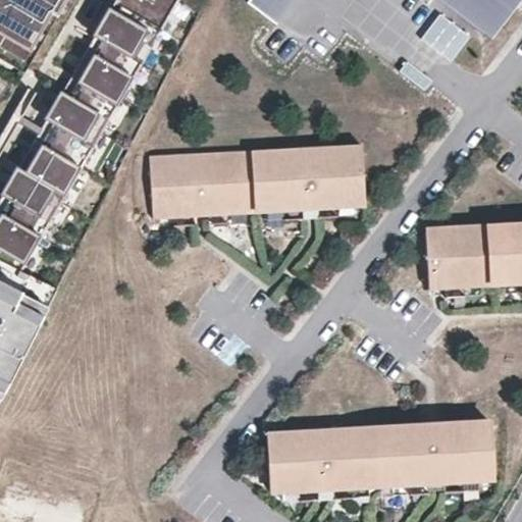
[(114,0),(40,129),(37,136),(0,198),(0,258),(22,270),(178,0),(114,0)]
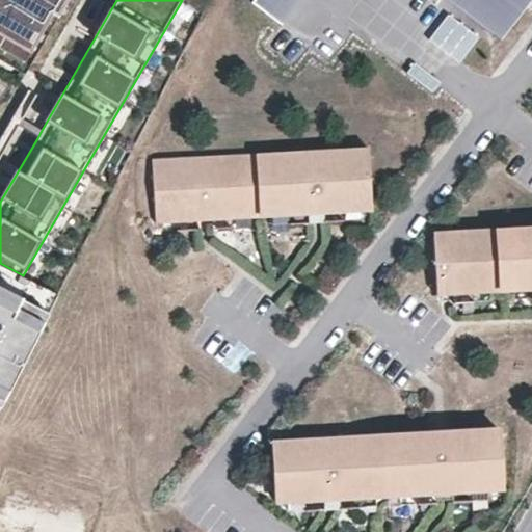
[(0,0),(0,45),(31,63),(60,14),(68,0),(0,0)]
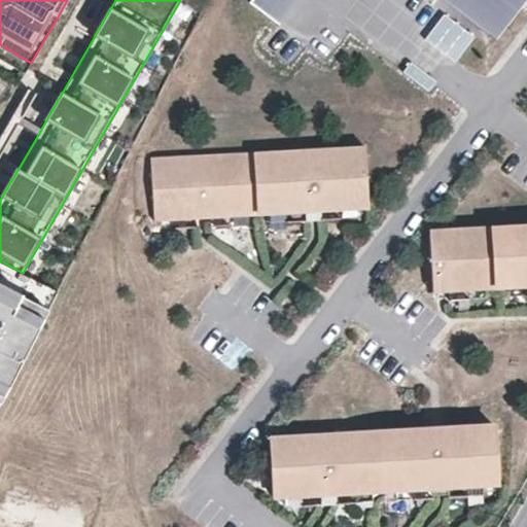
[(67,0),(60,13),(68,19),(77,0),(67,0)]
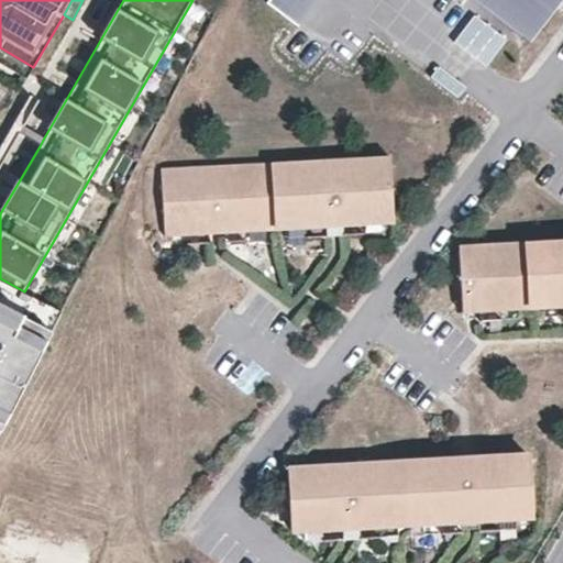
[(268,0),(267,1),(293,21),(309,0),(268,0)]
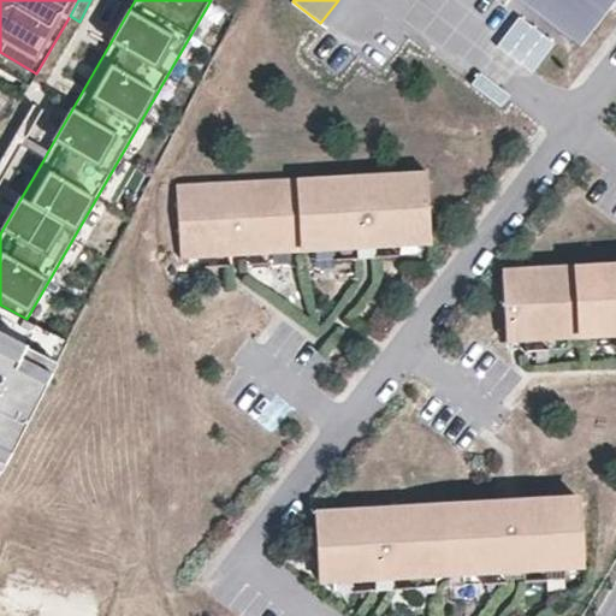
[(338,0),(320,23),(326,28),(348,0),(338,0)]
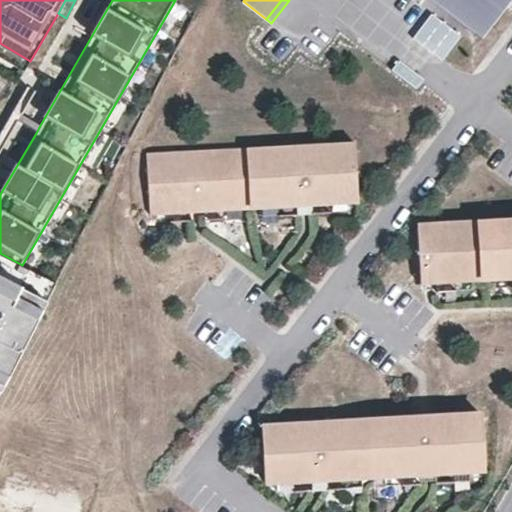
[(500,0),(485,20),(458,0),(453,0),(450,5),(443,0),(434,0),(483,37),(511,0),(500,0)]
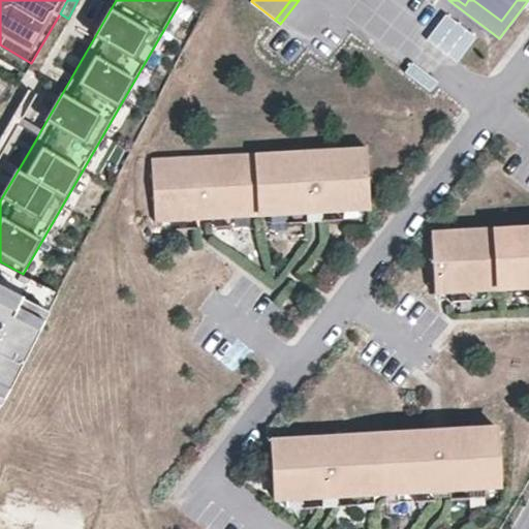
[(458,0),(465,5),(468,0),(473,0),(501,21),(517,0),(458,0)]
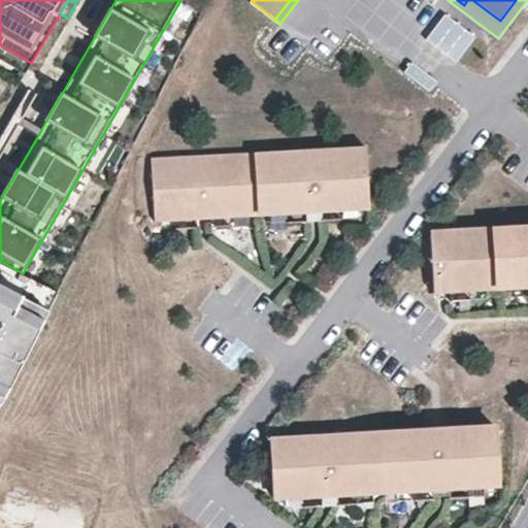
[(423,37),(454,61),(474,36),(443,12),(423,37)]
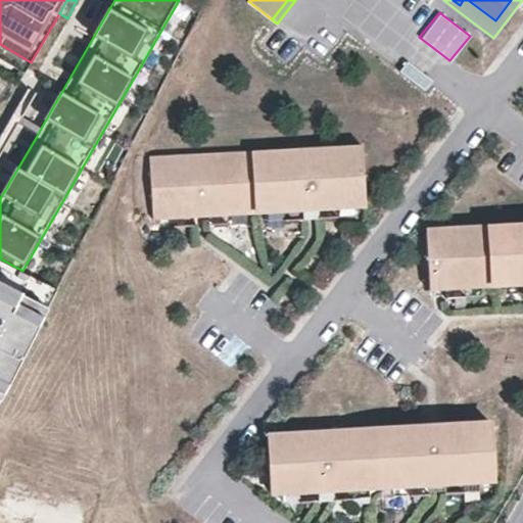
[(31,62),(0,44),(0,55),(26,70),(31,62)]
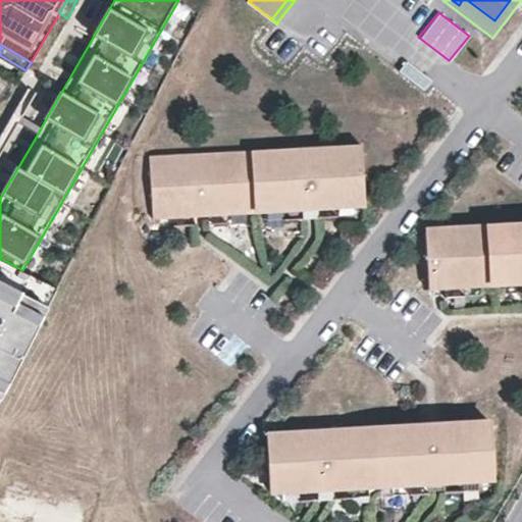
[(37,95),(28,90),(10,120),(18,125),(21,119),(37,95)]
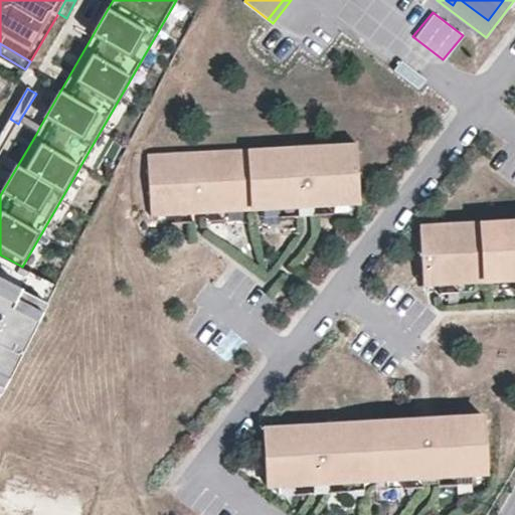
[(21,118),(18,124),(36,134),(39,128),(21,118)]
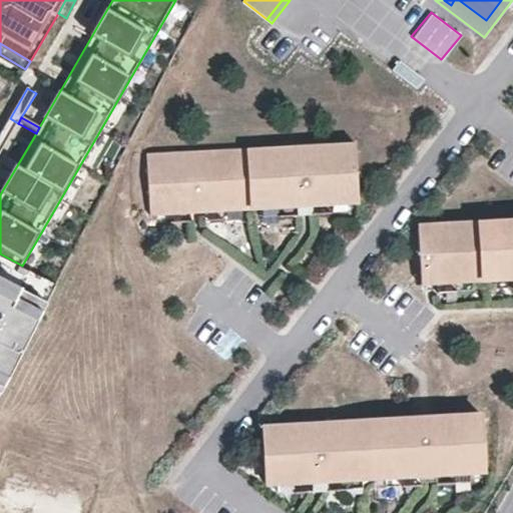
[(18,123),(10,118),(6,124),(14,129),(18,123)]
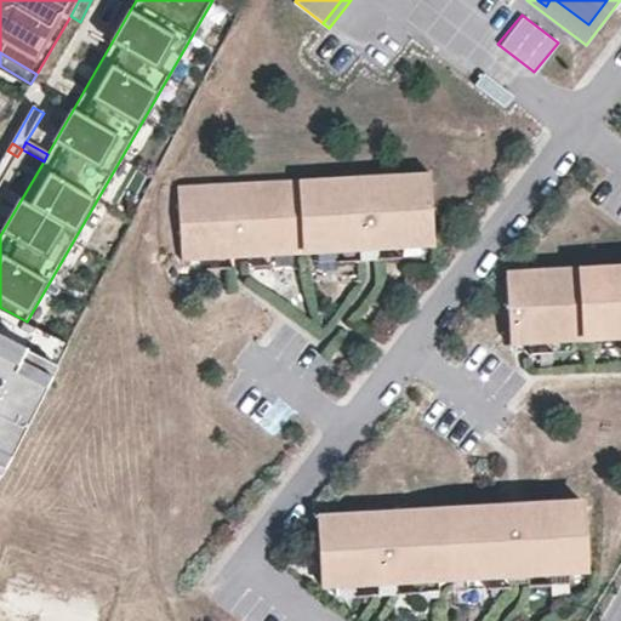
[(0,186),(17,157),(7,151),(0,163),(0,186)]
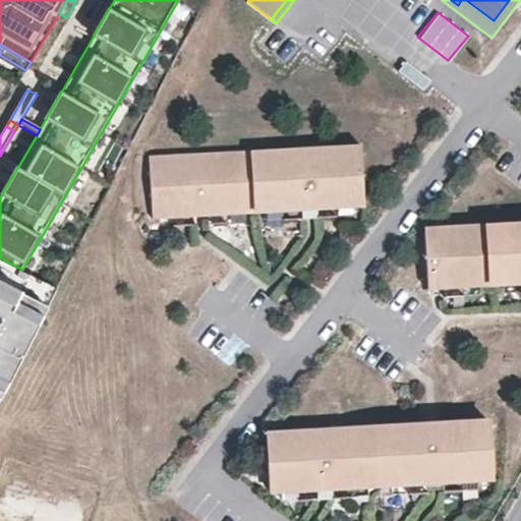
[(361,145),(329,146),(329,150),(300,151),(300,148),(247,150),(205,153),(205,157),(174,158),(174,154),(150,155),(153,218),(192,216),(190,184),(205,183),(206,215),(227,214),(227,210),(281,207),(281,211),(301,210),(299,177),(313,176),(315,210),(336,208),(335,203),(364,201),(361,145)]
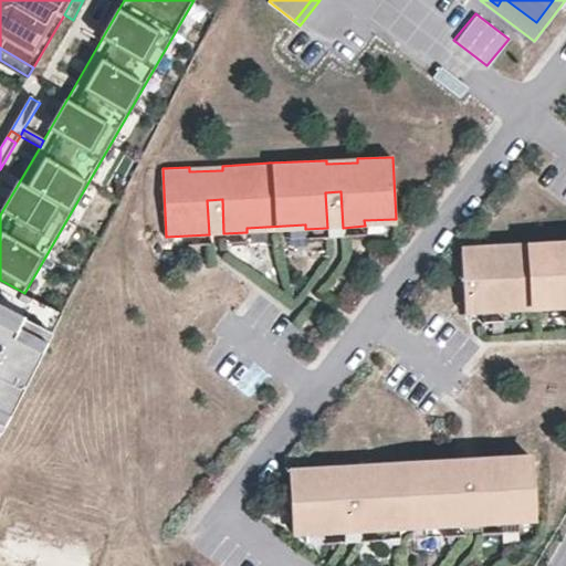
[(327,228),(343,228),(341,191),(325,192),(327,228)]
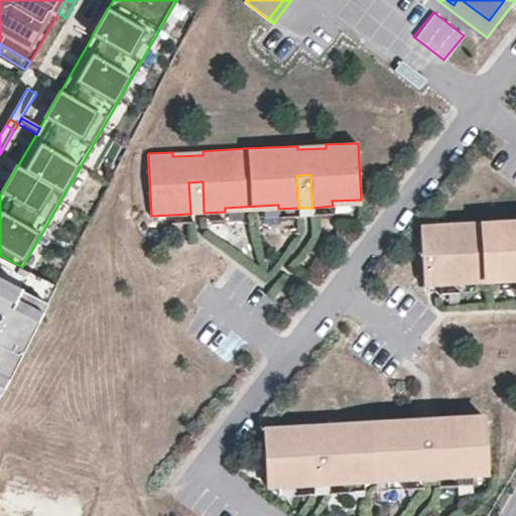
[(190,214),(204,213),(203,181),(188,182),(190,214)]
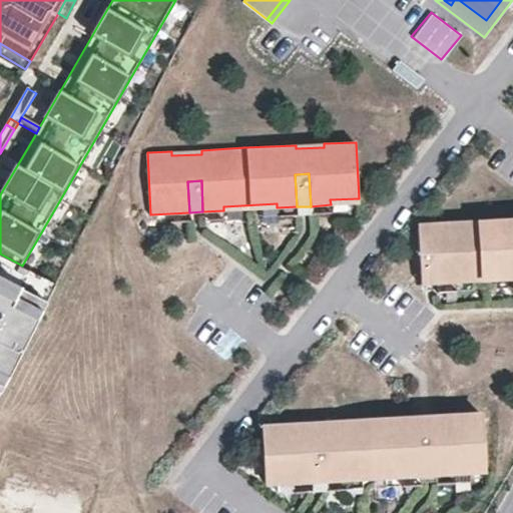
[(437,284),(456,283),(456,280),(485,279),(485,276),(511,275),(511,280),(512,279),(512,221),(512,222),(512,218),(477,220),(434,222),(435,226),(418,227),(420,255),(435,254),(437,284)]
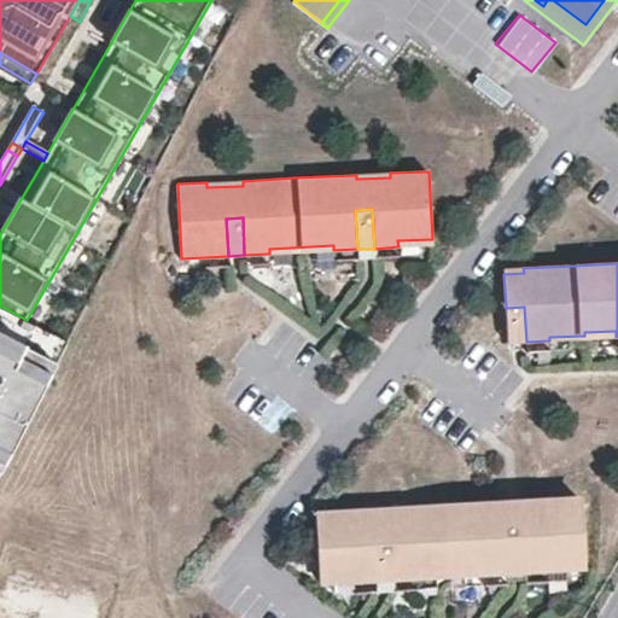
[(508,343),(526,342),(524,307),(506,308),(508,343)]
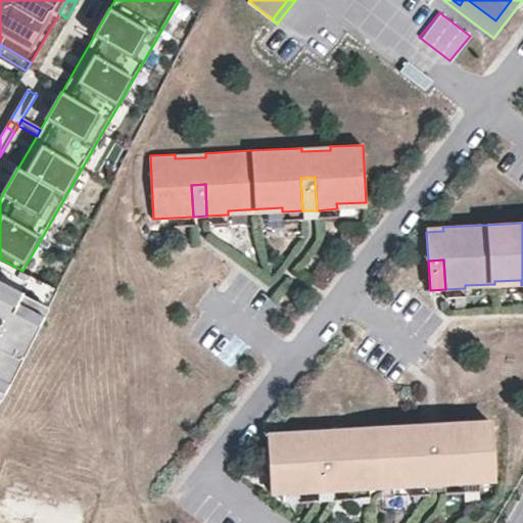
[(19,296),(4,288),(0,294),(0,304),(11,312),(15,304),(19,296)]
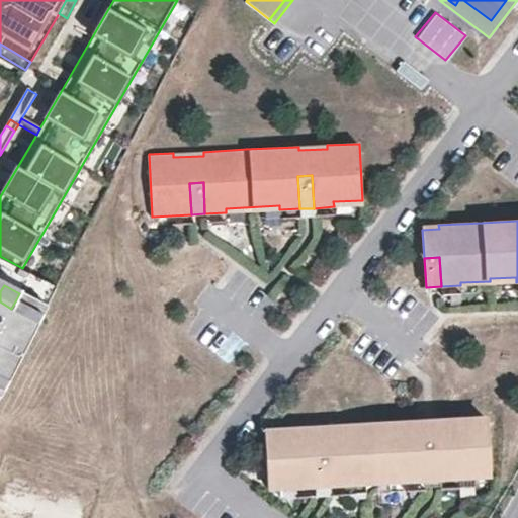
[(0,375),(9,380),(38,322),(11,309),(0,301),(0,375)]
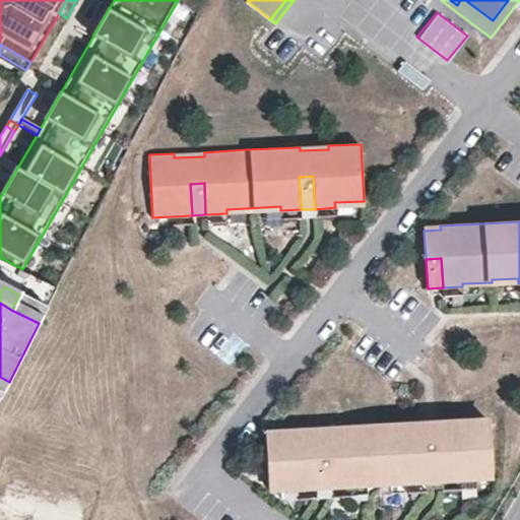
[(43,316),(15,303),(11,310),(39,323),(43,316)]
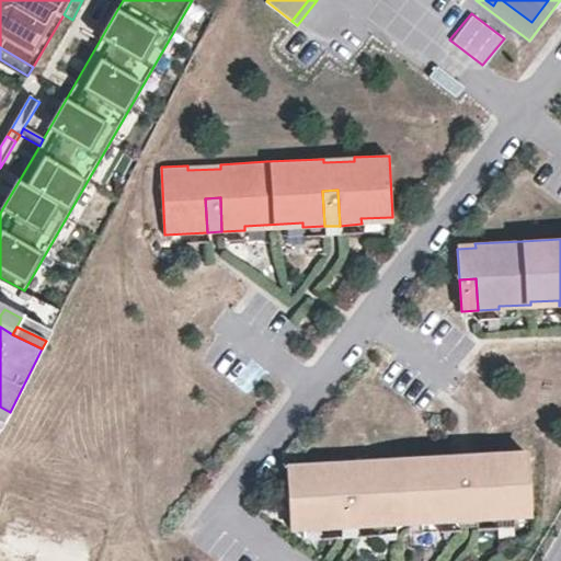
[(10,412),(0,407),(0,415),(7,419),(10,412)]
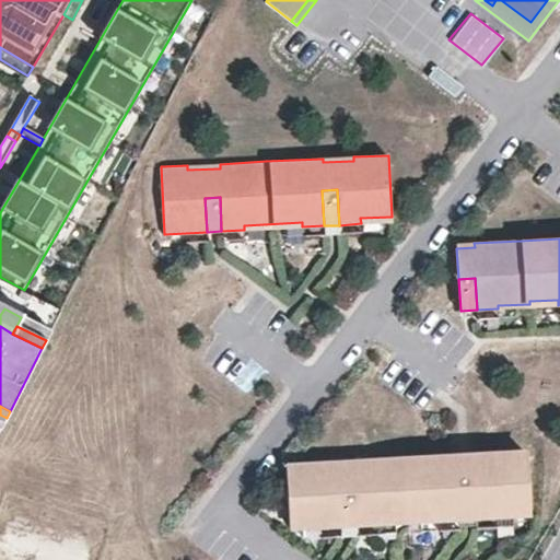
[(523,450),(488,452),(489,454),(471,455),(473,473),(470,473),(470,483),(474,483),(476,520),(498,518),(498,512),(526,510),(523,450)]
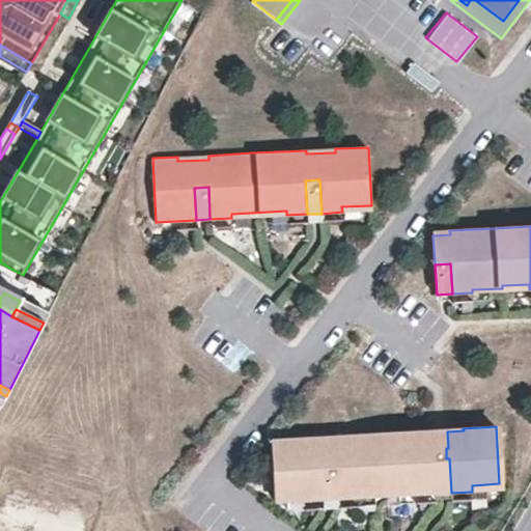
[(416,495),(437,494),(435,459),(438,459),(438,449),(434,449),(432,432),(417,434),(417,430),(350,435),(351,439),(322,441),(320,436),(271,439),(274,498),(304,496),(304,501),(325,500),(323,468),(337,467),(338,499),(360,498),(359,493),(416,488),(416,495)]
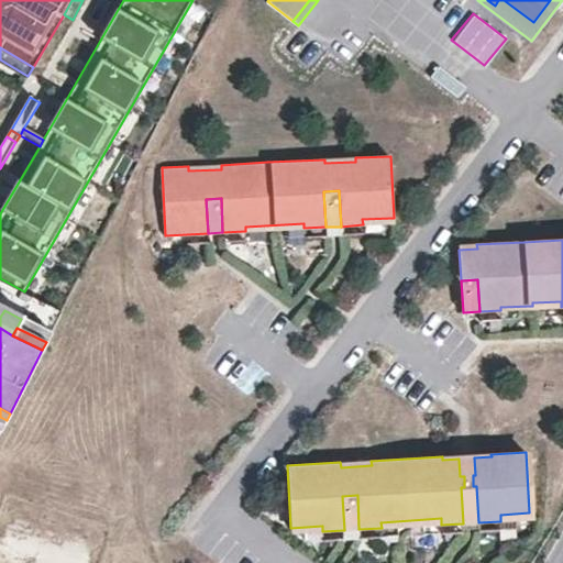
[(463,523),(478,522),(476,486),(473,486),(473,475),(464,476),(464,487),(461,487),(463,523)]
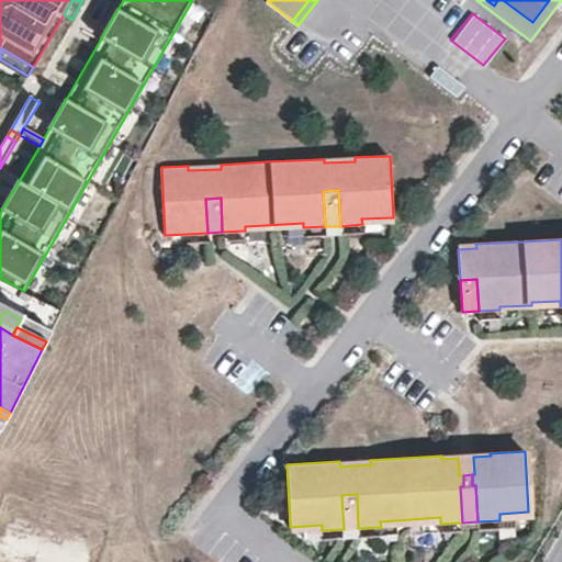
[(344,529),(358,528),(357,494),(341,495),(344,529)]
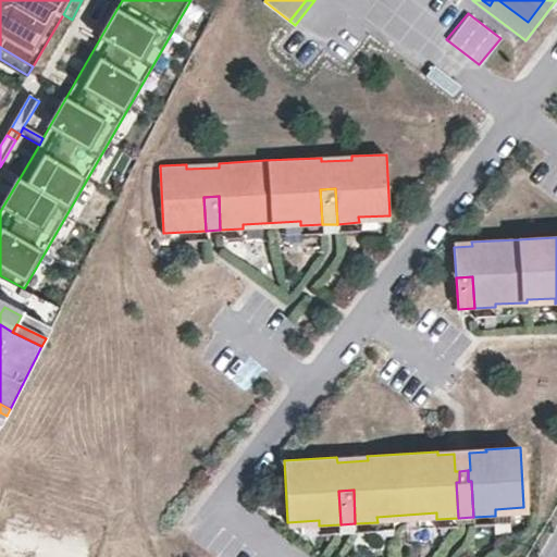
All buildings are outlined.
